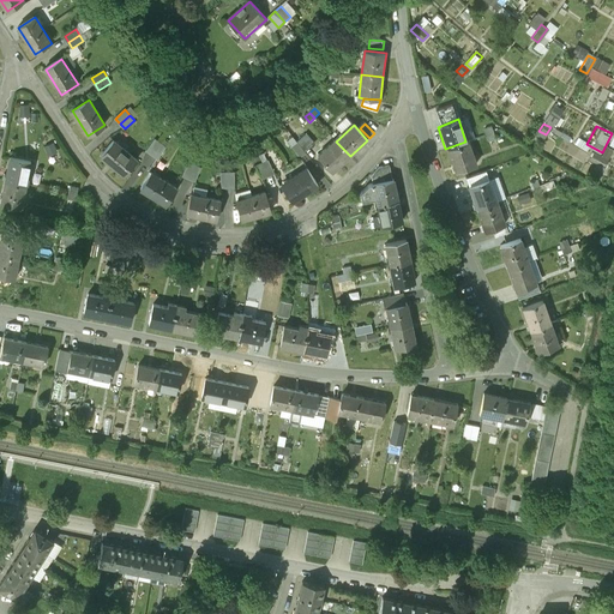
[(307,131),(299,139),(308,149),(317,140),(307,131)]
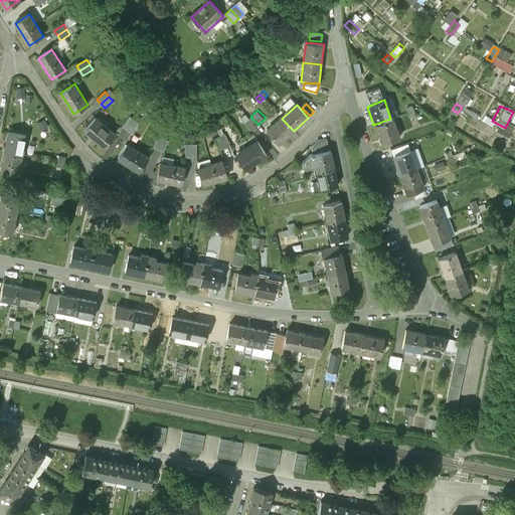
[(130,118),(124,127),(129,130),(135,121),(130,118)]
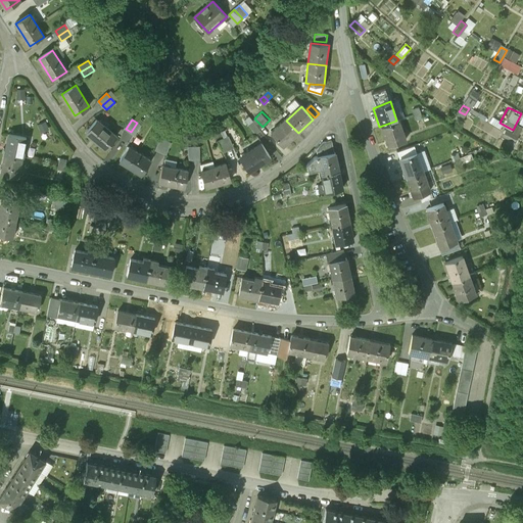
[(116,137),(96,121),(86,133),(106,149),(116,137)]
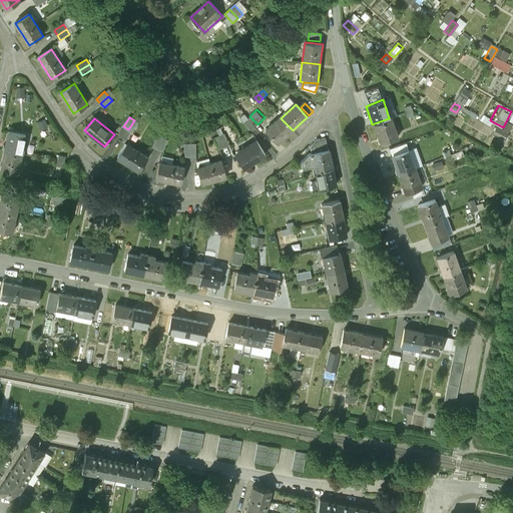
[(281,118),(267,131),(279,144),(293,130),(281,118)]
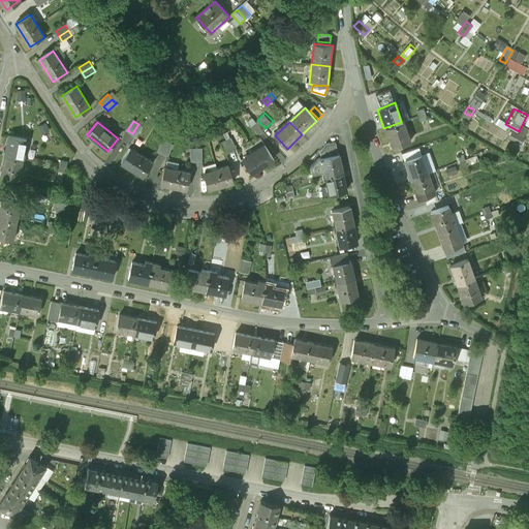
[(401,122),(383,128),(391,148),(408,141),(401,122)]
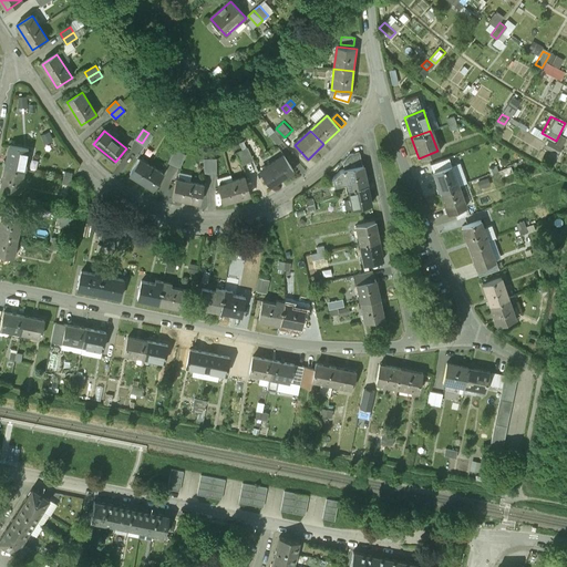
[(275,132),(269,136),(277,146),(282,142),(275,132)]
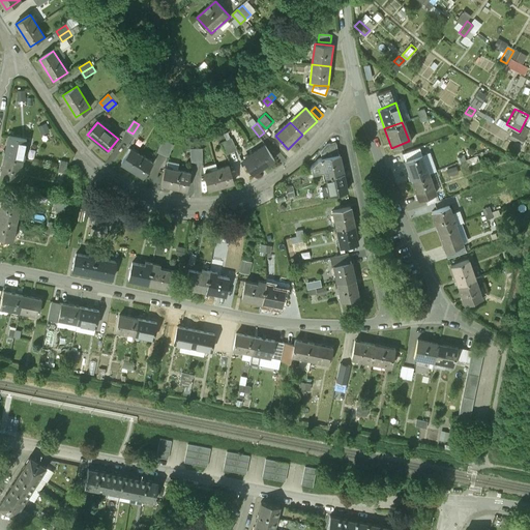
[(139,124),(133,134),(137,137),(144,128),(139,124)]
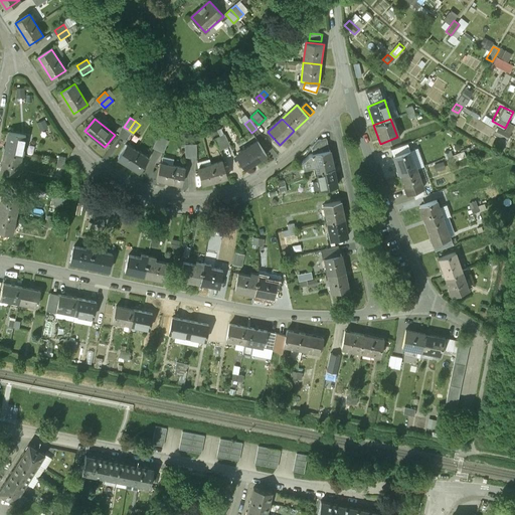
[(508,134),(497,128),(494,134),(505,140),(508,134)]
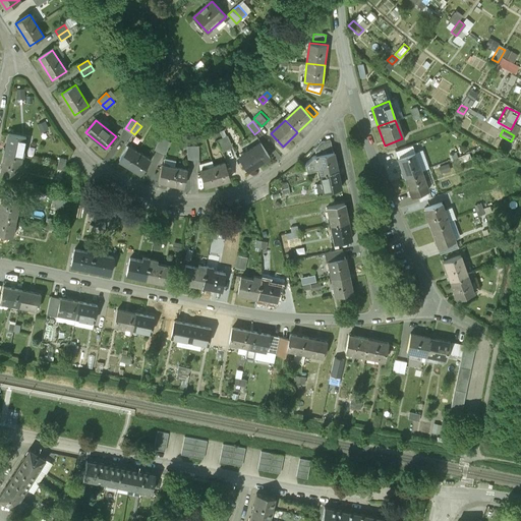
[(26,136),(8,133),(4,153),(22,157),(26,136)]
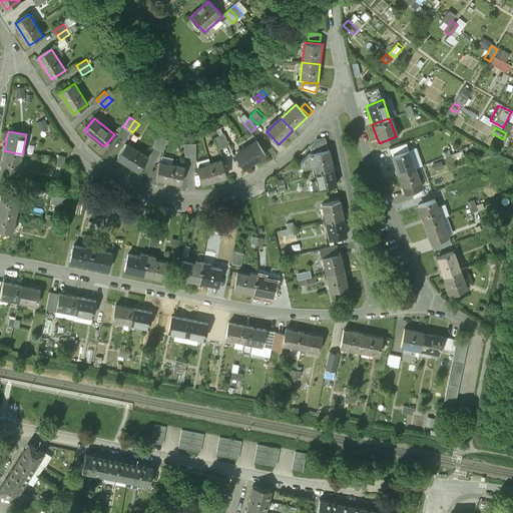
[(224,134),(219,136),(223,147),(229,144),(224,134)]
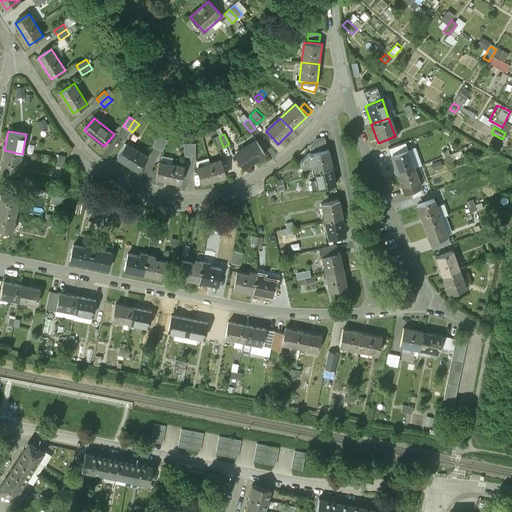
[(157,136),(153,147),(158,149),(163,138),(157,136)]
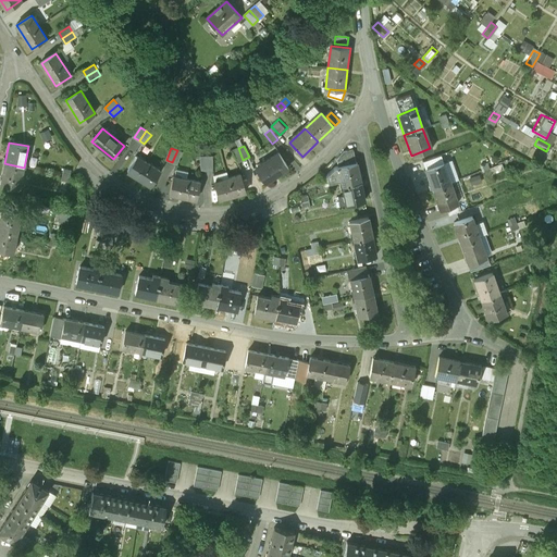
[(238,148),(233,151),(237,162),(243,160),(238,148)]
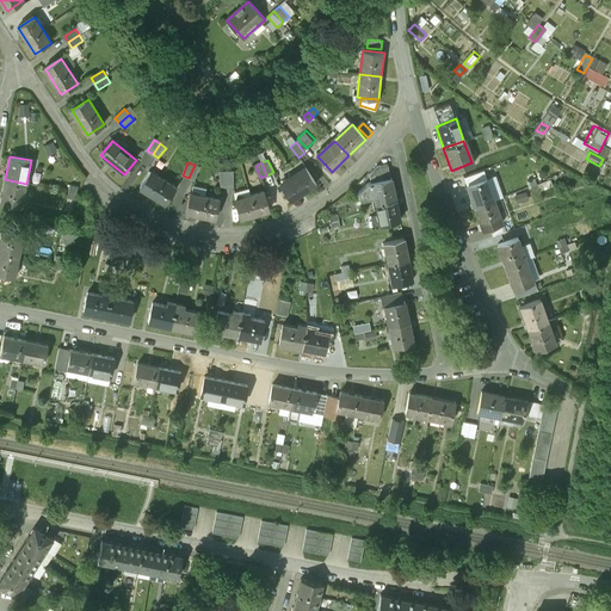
[(195,165),(189,178),(195,180),(201,167),(195,165)]
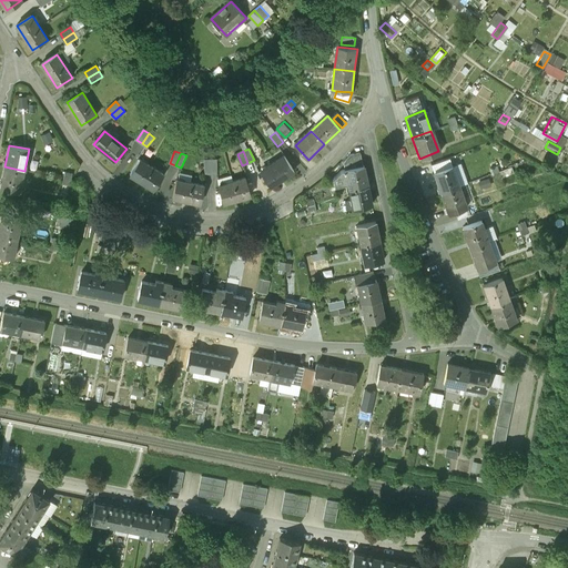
[(284,158),(261,172),(271,188),(294,172),(284,158)]
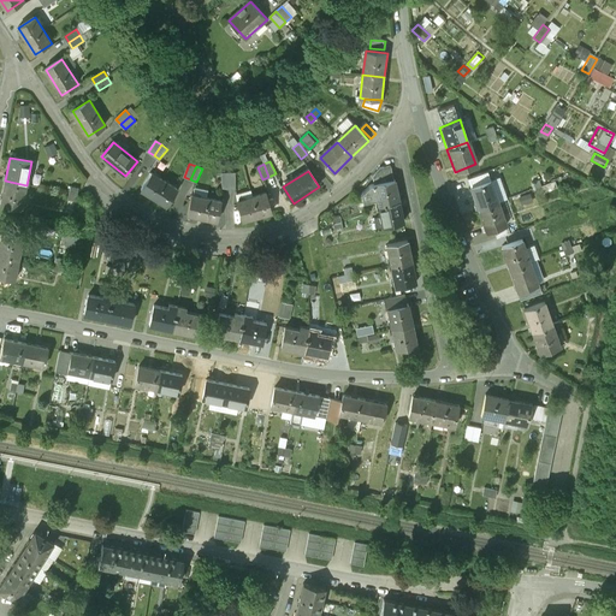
[(177,189),(152,173),(141,190),(167,206),(177,189)]
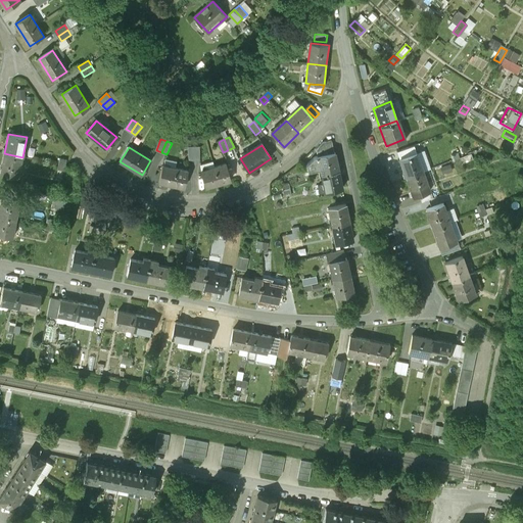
[(415,152),(397,158),(403,178),(421,172),(415,152)]
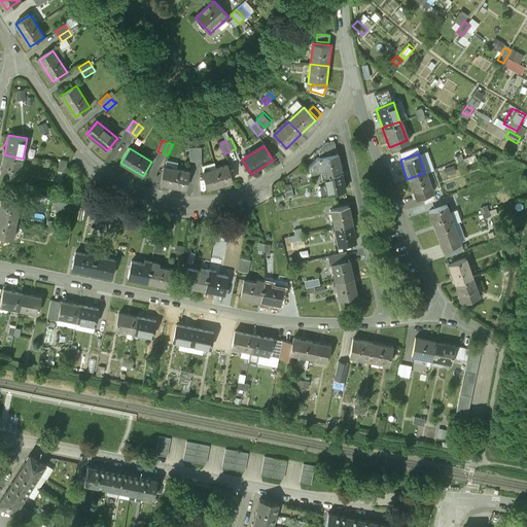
[(23,159),(4,154),(0,174),(19,178),(23,159)]
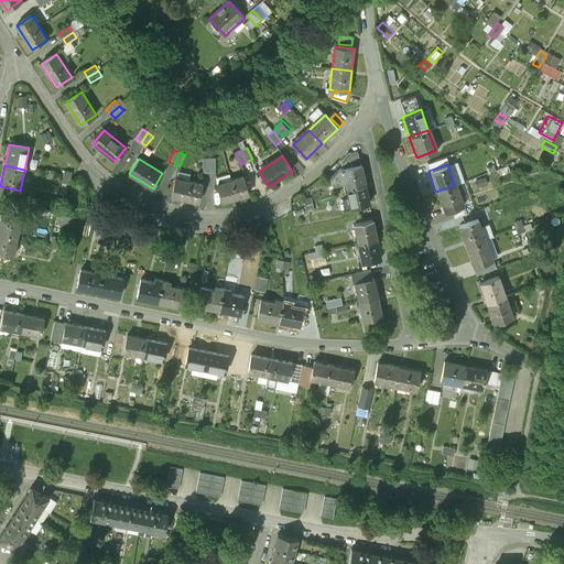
[(361,166),(343,171),(347,190),(366,185),(361,166)]
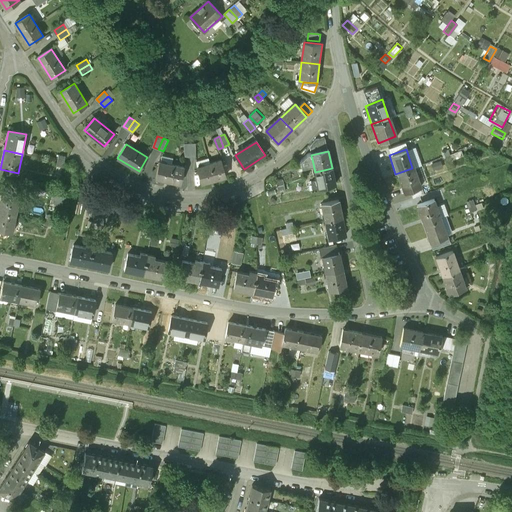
[(221,162),(197,169),(202,184),(226,177),(221,162)]
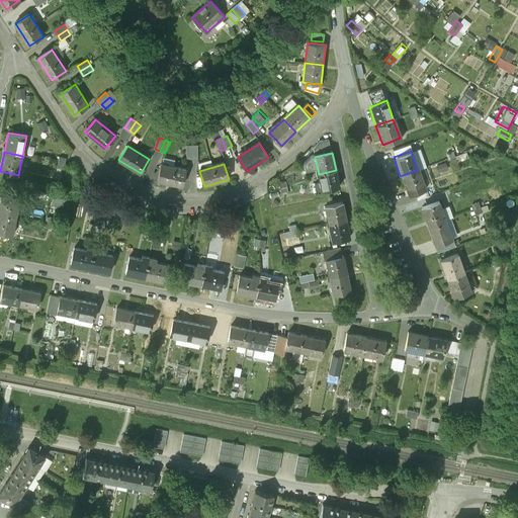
[(186,170),(161,165),(158,181),(183,186),(186,170)]
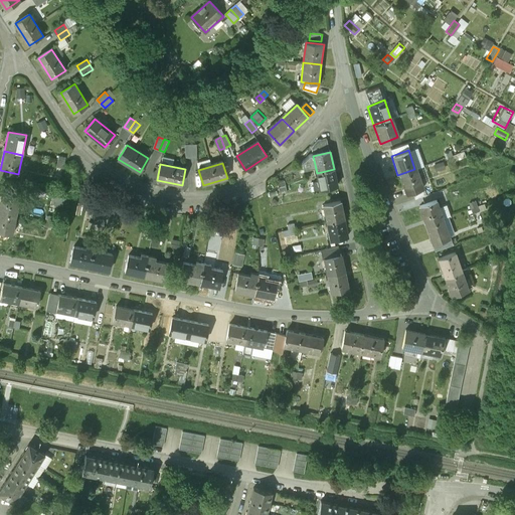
[(334,169),(317,173),(320,190),(338,187),(334,169)]
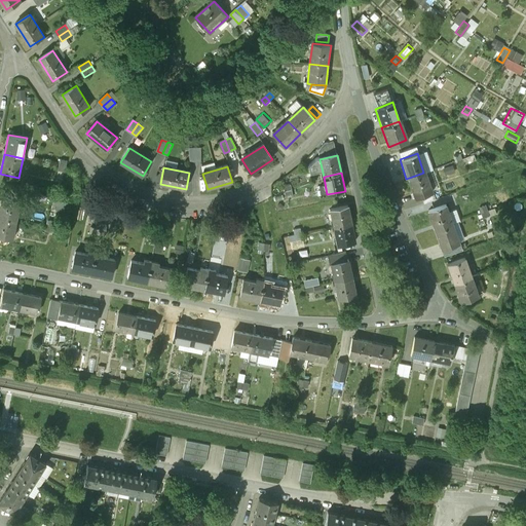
[(423,173),(406,179),(413,197),(430,191),(423,173)]
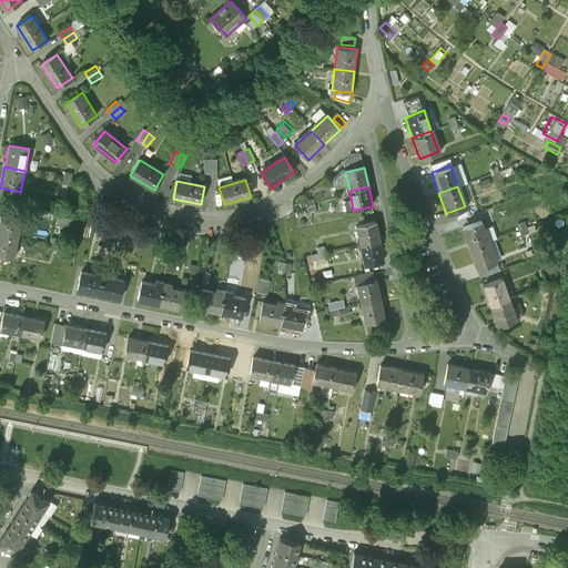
[(466,209),(454,213),(456,220),(468,215),(466,209)]
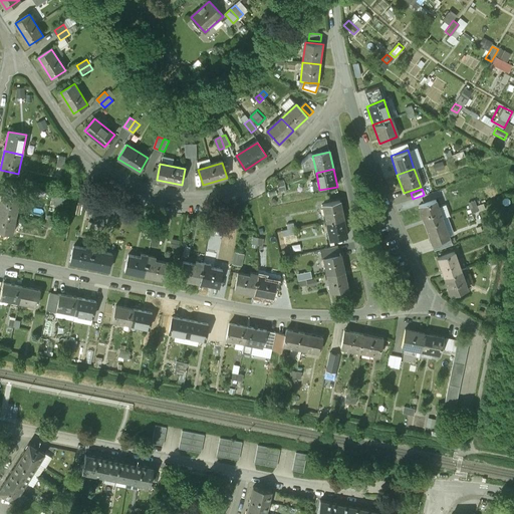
[(20,195),(2,192),(0,202),(0,211),(16,214),(20,195)]
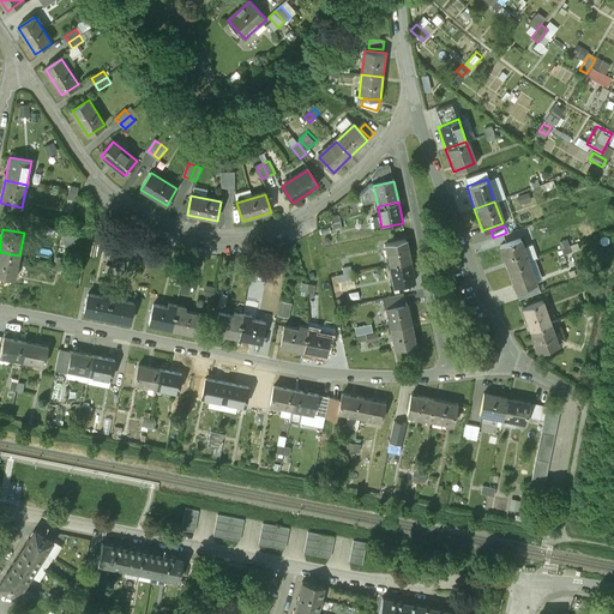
[(518,239),(498,246),(506,268),(525,262),(518,239)]
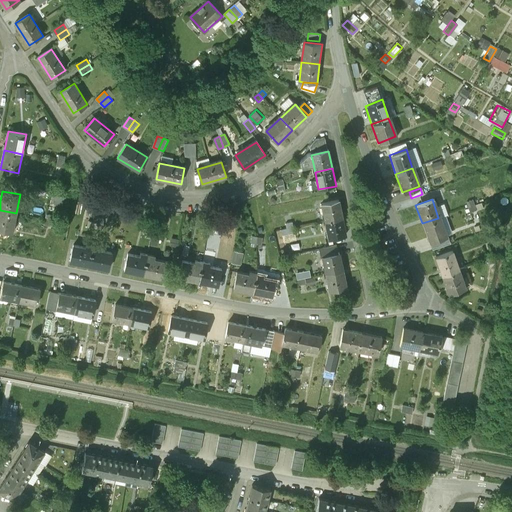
[(339,201),(322,204),(325,221),(342,218),(339,201)]
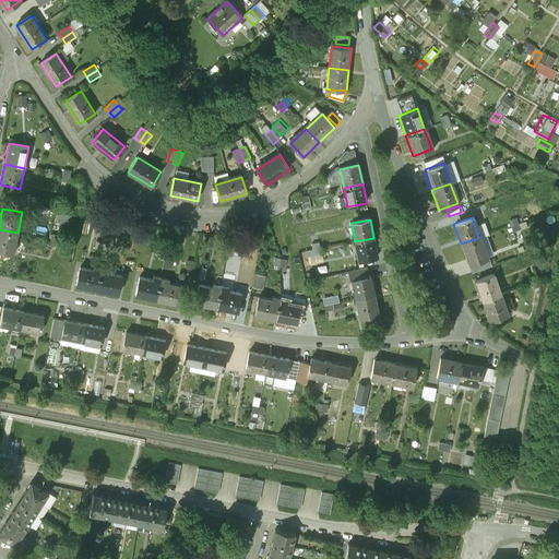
[(18,233),(0,229),(0,251),(13,254),(18,233)]
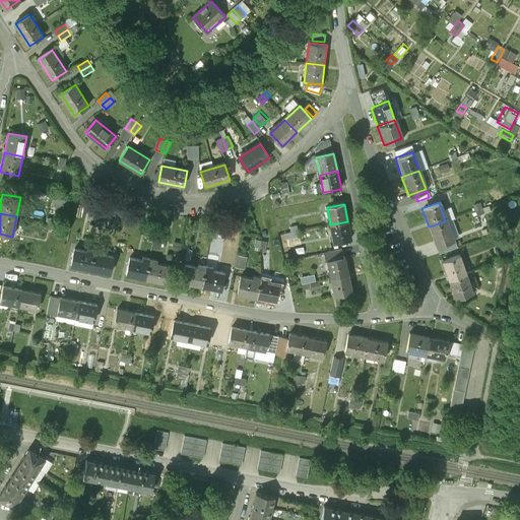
[(347,221),(330,224),(334,243),(351,239),(347,221)]
